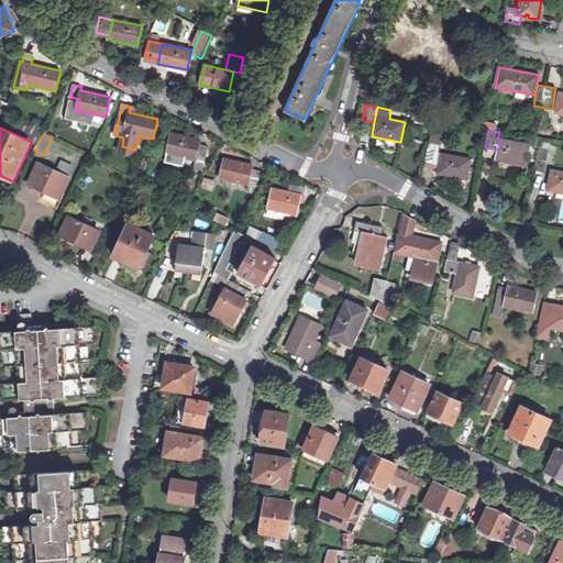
[(203,170),(208,146),(200,145),(201,140),(172,134),(168,153),(197,159),(195,169),(203,170)]
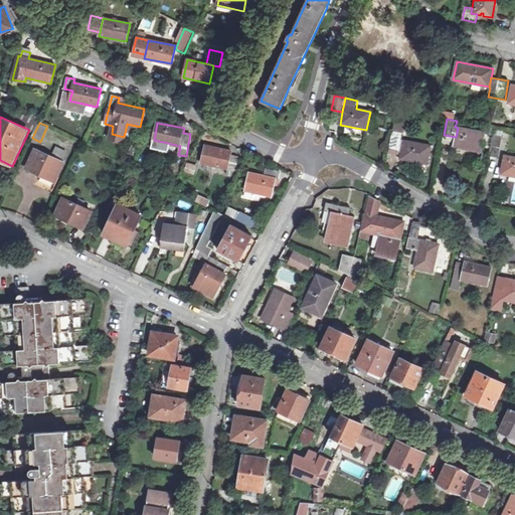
[(485,133),(458,128),(456,137),(454,146),(481,151),(485,133)]
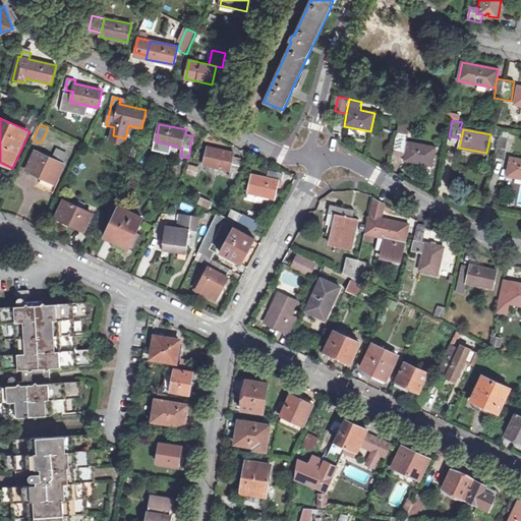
[(501,129),(495,158),(505,159),(510,131),(501,129)]
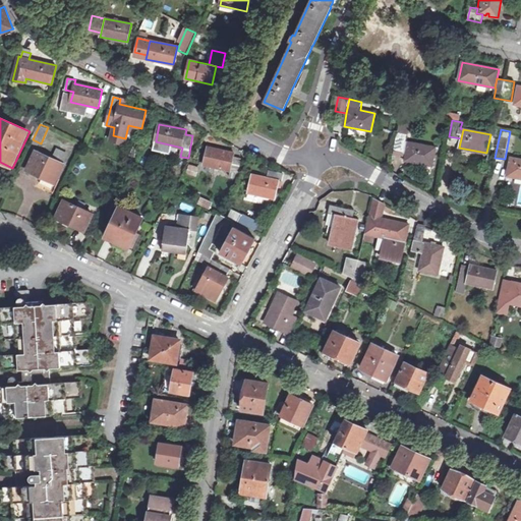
[(408,135),(398,133),(394,150),(407,153),(408,142),(407,142),(408,135)]
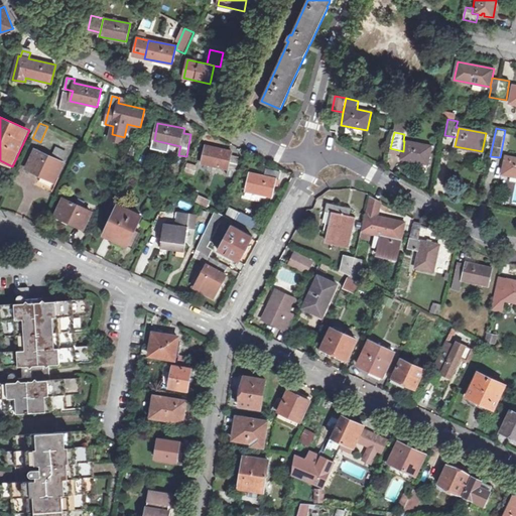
[(431,146),(404,141),(403,151),(401,159),(428,164),(431,146)]
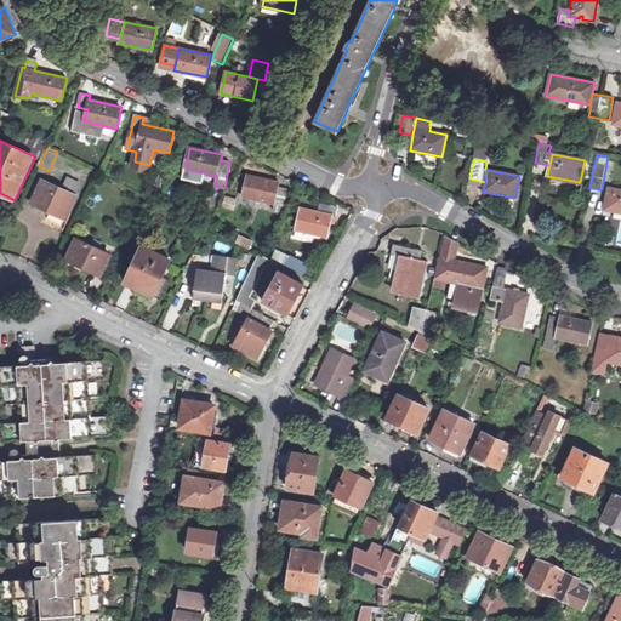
[(279,182),(248,175),(243,198),(275,205),(274,212),(280,214),(283,206),(284,206),(288,189),(278,187),(279,182)]
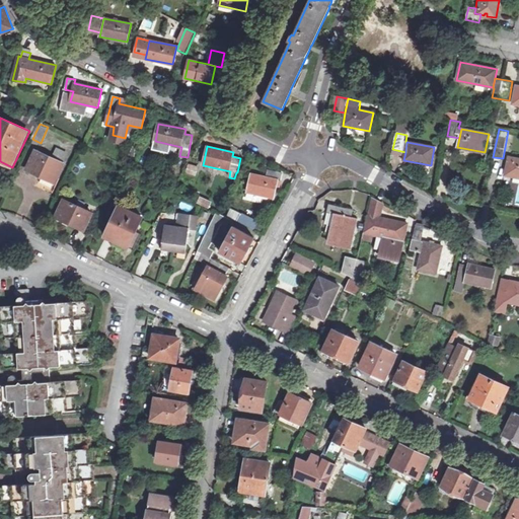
[(35,152),(27,169),(56,181),(69,153),(57,148),(52,159),(35,152)]
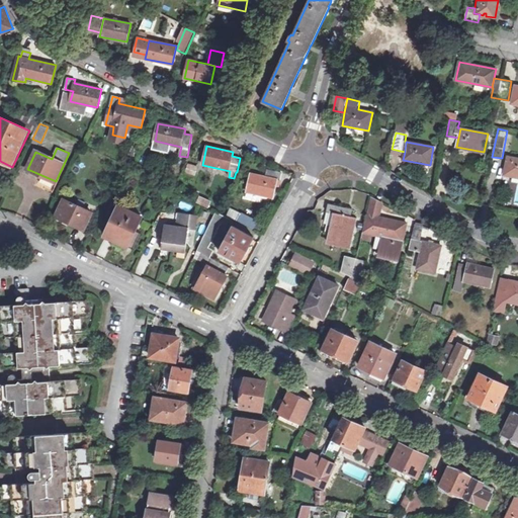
[(517,158),(508,157),(505,175),(517,177),(517,158)]
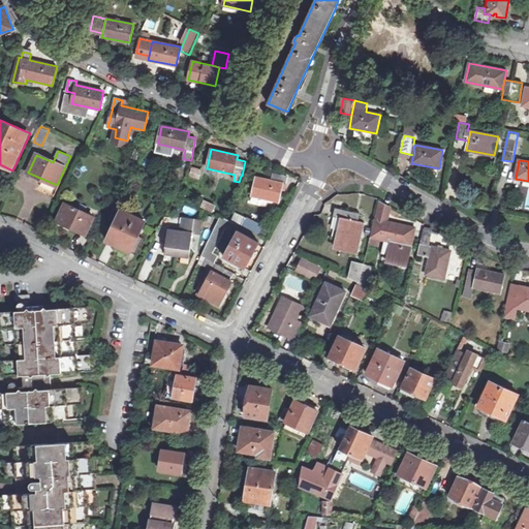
[(193,168),(189,177),(198,181),(203,173),(193,168)]
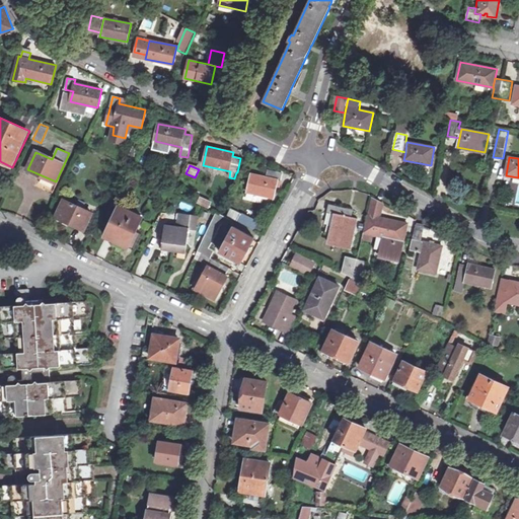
[(282,172),(268,169),(267,177),(251,173),(247,192),(274,198),(278,180),(281,181),(282,172)]
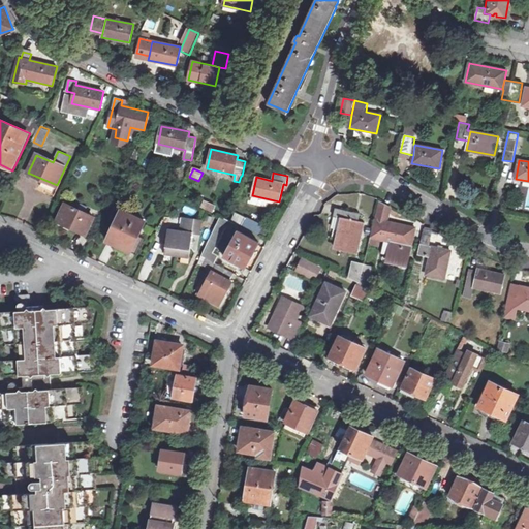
[(216,206),(206,201),(203,207),(214,211),(216,206)]
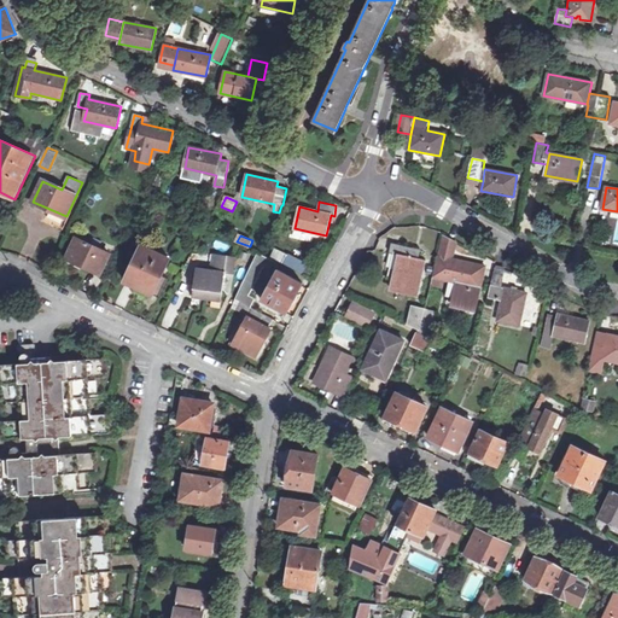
[(110,254),(76,239),(66,258),(100,273),(110,254)]
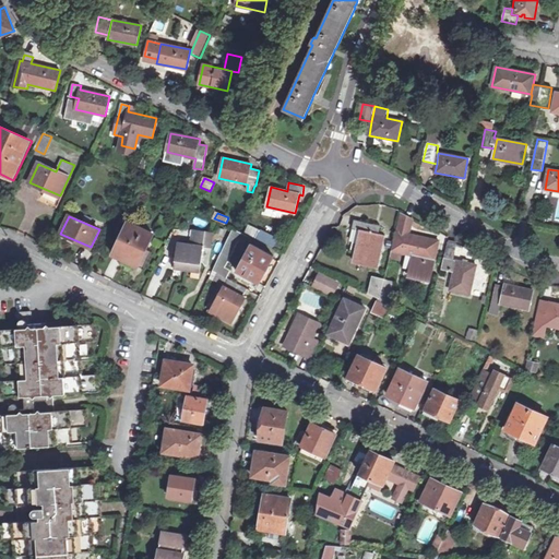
[(396,232),(408,234),(412,219),(400,217),(396,232)]
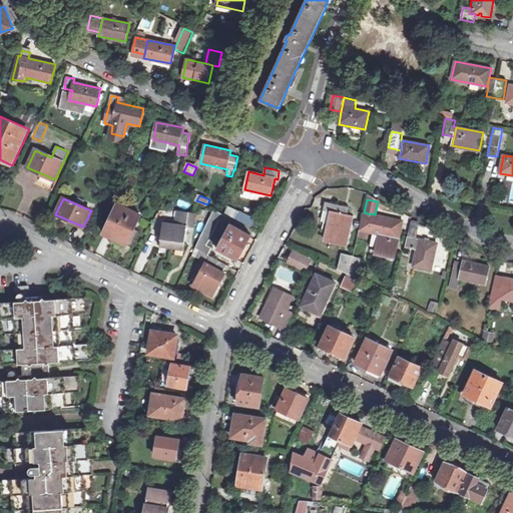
[(326,201),(324,209),(332,211),(326,240),(347,245),(354,216),(349,215),(351,207),(326,201)]
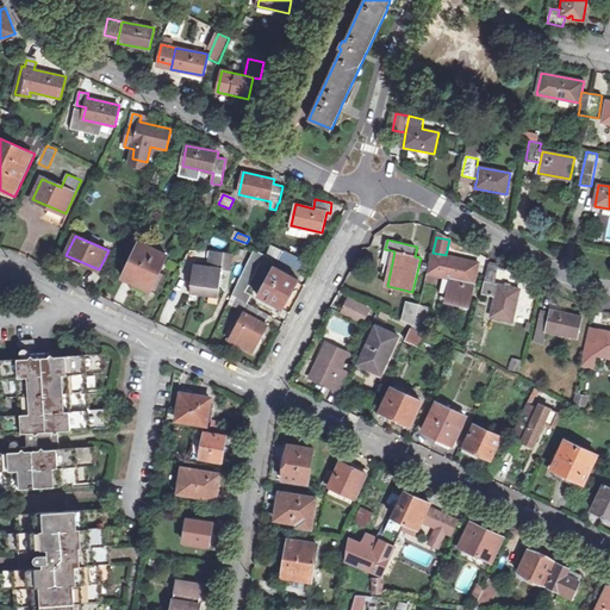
[(167,256),(141,243),(124,278),(150,291),(167,256)]
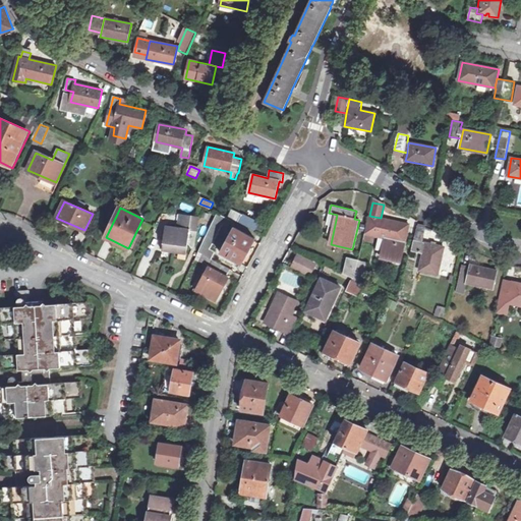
[(199,217),(179,214),(177,228),(166,227),(163,250),(186,253),(189,230),(197,231),(199,217)]
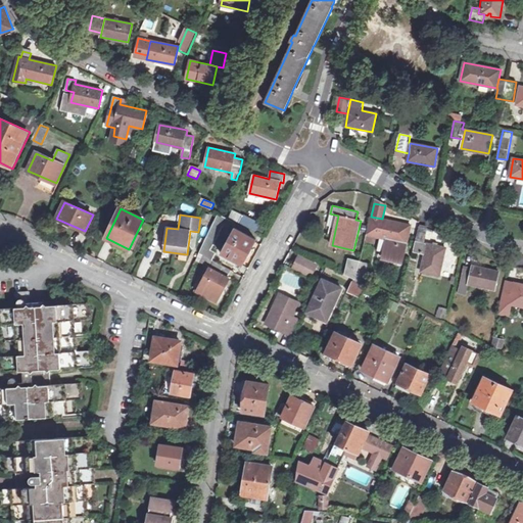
[(219,215),(200,254),(214,260),(218,253),(212,250),(228,220),(219,215)]
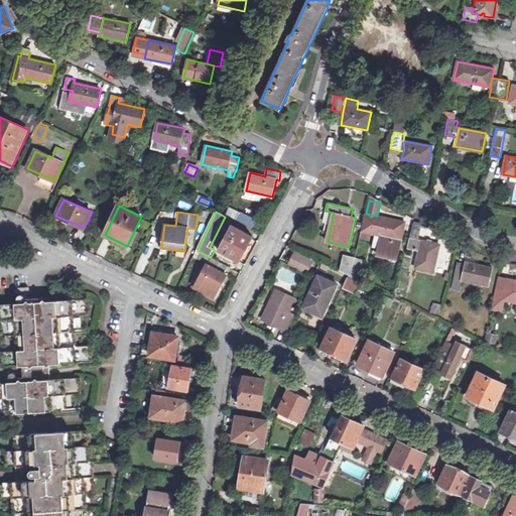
[(251,227),(254,220),(241,213),(237,220),(251,227)]
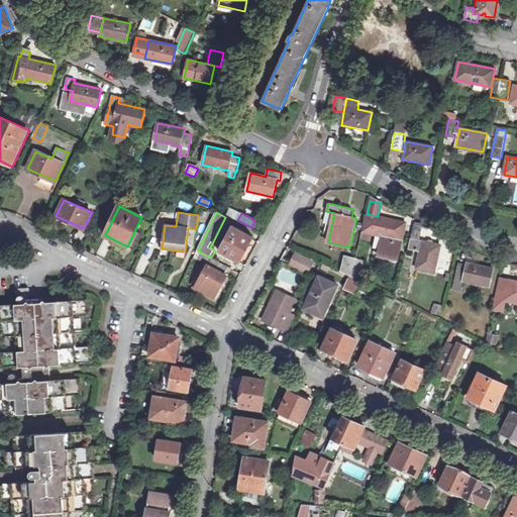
[(367,214),(366,214),(362,232),(383,236),(379,259),(397,263),(406,222),(378,216),(367,214)]
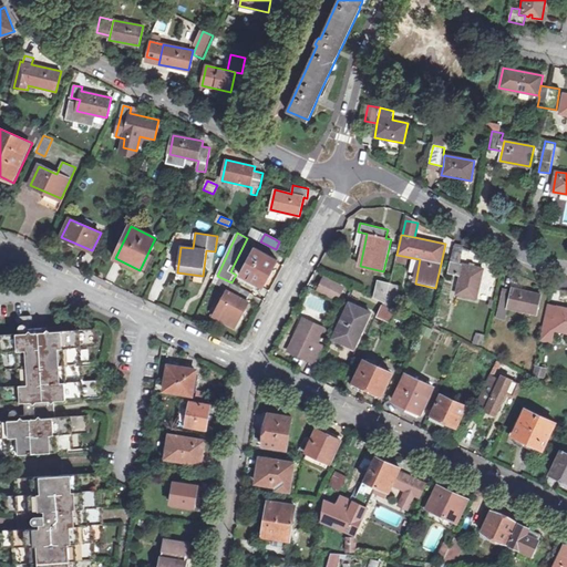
[(464,247),(455,246),(449,274),(461,276),(456,294),(476,298),(483,269),(460,264),(464,247)]
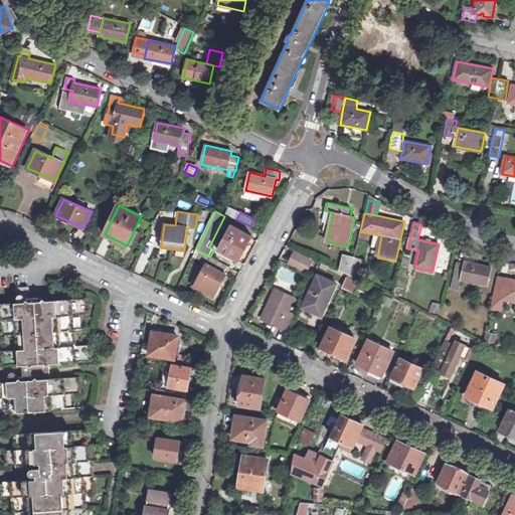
[(251,236),(232,225),(218,249),(238,261),(251,236)]
